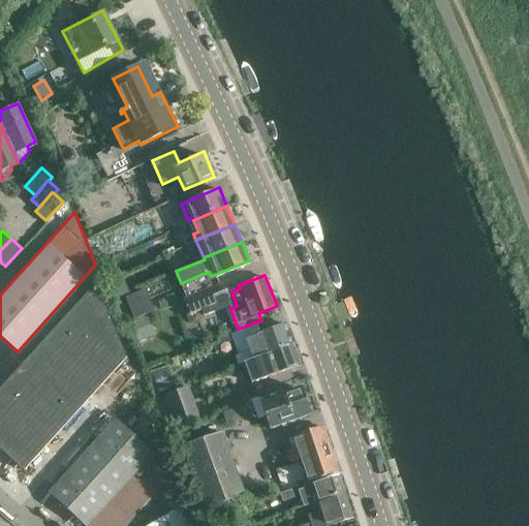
[(21,348),(26,354),(95,282),(89,277),(21,348)]
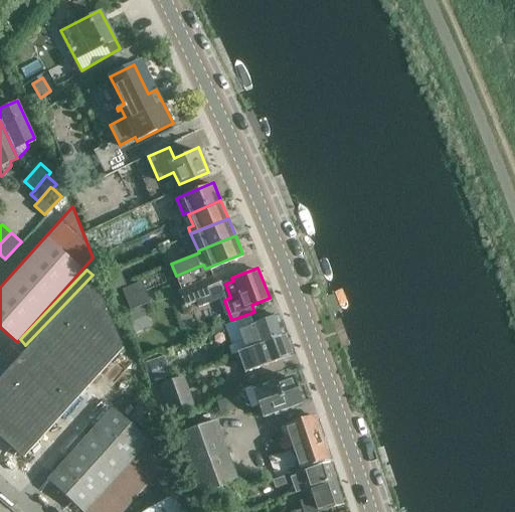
[(178,290),(185,305),(224,289),(217,273),(178,290)]
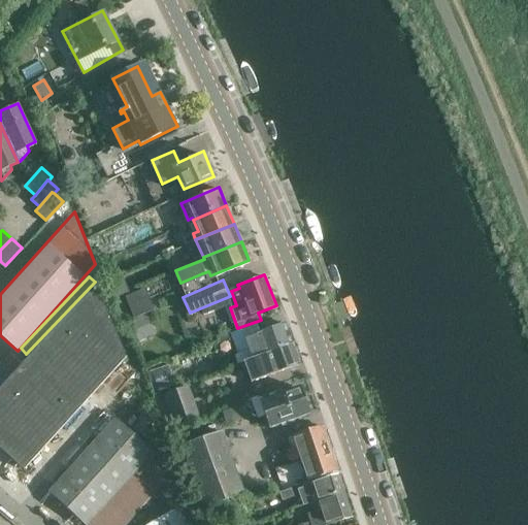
[(93,284),(25,358),(18,352),(2,368),(9,375),(0,385),(0,447),(23,467),(125,356),(98,288),(93,284)]
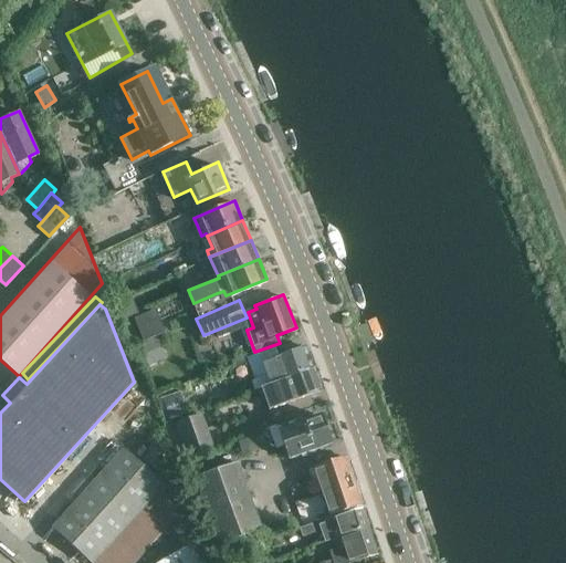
[(154,308),(122,321),(132,345),(165,332),(154,308)]
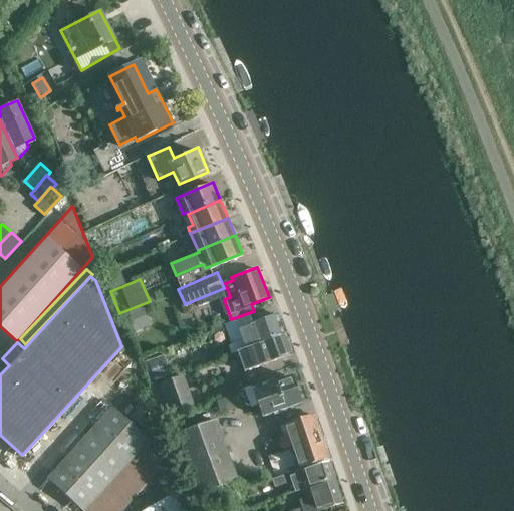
[(278,312),(238,326),(243,338),(229,343),(232,351),(285,332),(278,312)]
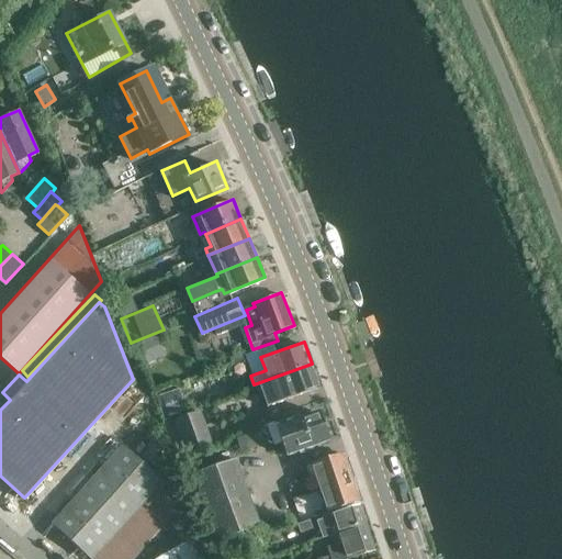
[(312,364),(254,384),(255,386),(259,384),(267,405),(319,386),(312,364)]
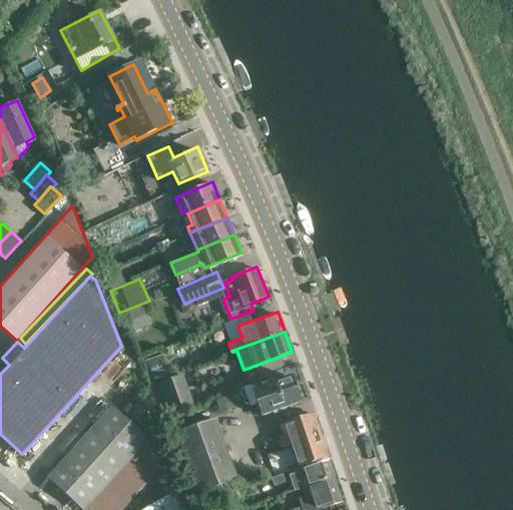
[(249,380),(252,388),(263,415),(301,402),(291,374),(277,380),(272,370),(249,380)]
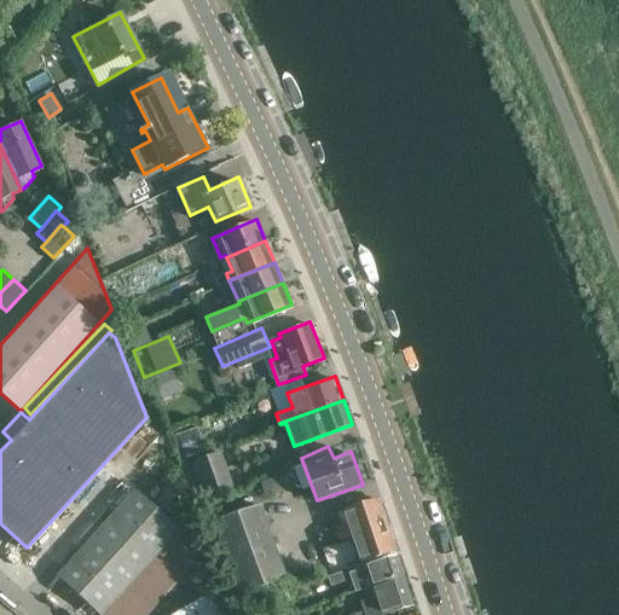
[(207,493),(232,483),(219,448),(194,458),(207,493)]
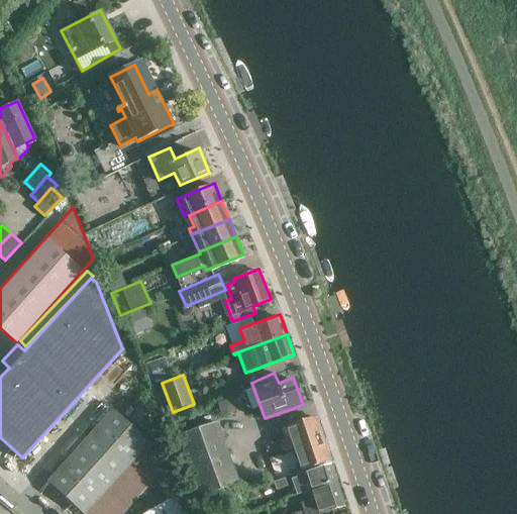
[(117,513),(169,458),(148,440),(130,425),(112,407),(47,479),(83,512),(85,513),(117,513)]
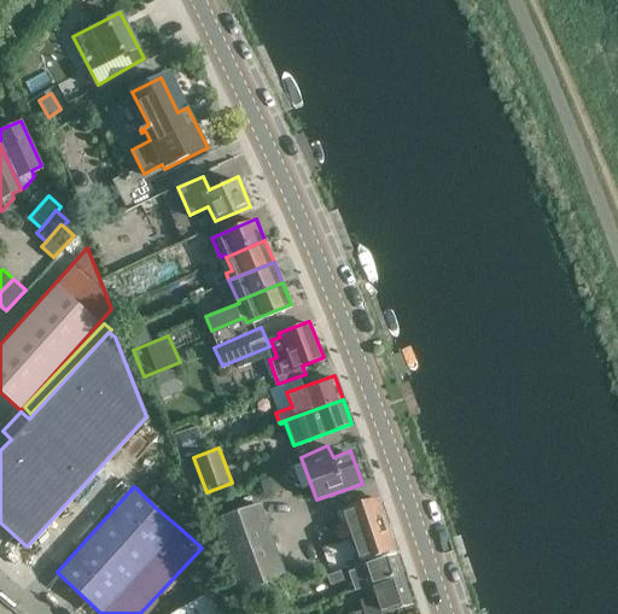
[(343,508),(336,510),(340,521),(347,519),(351,533),(385,521),(377,496),(343,508)]
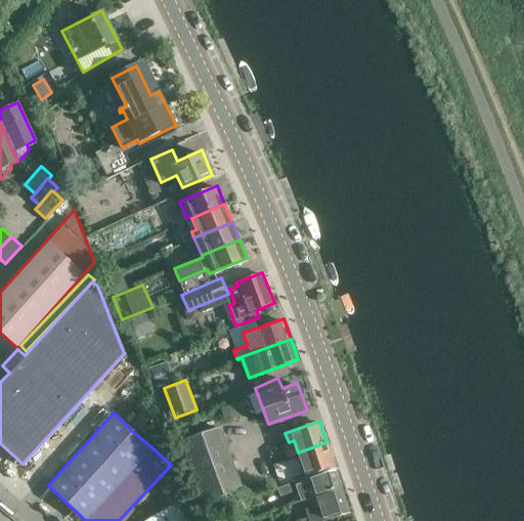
[(205,504),(243,489),(219,426),(181,441),(205,504)]
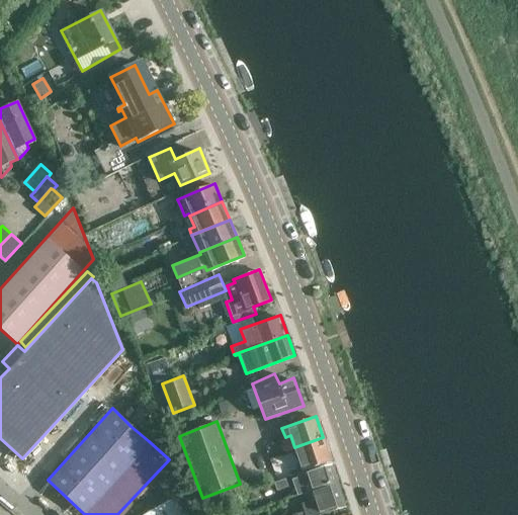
[(323,437),(294,447),(303,468),(330,459),(323,437)]
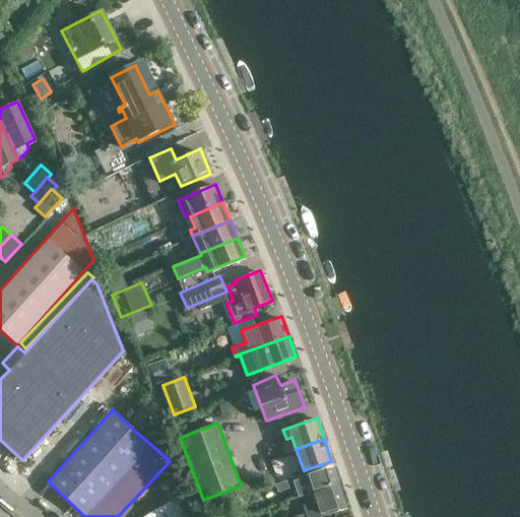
[(264,472),(268,485),(287,478),(283,465),(264,472)]
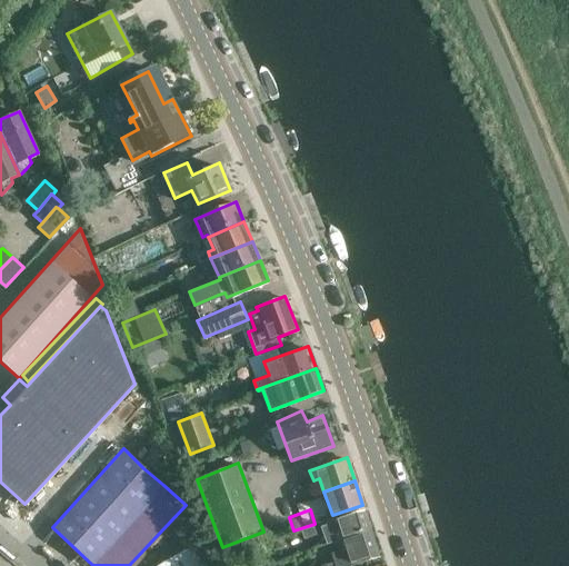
[(365,509),(331,520),(331,522),(321,526),(327,543),(339,538),(340,543),(372,532),(365,509)]
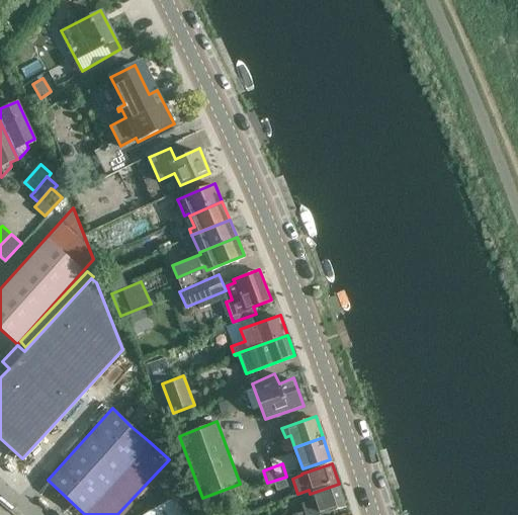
[(288,485),(285,477),(274,481),(276,489),(288,485)]
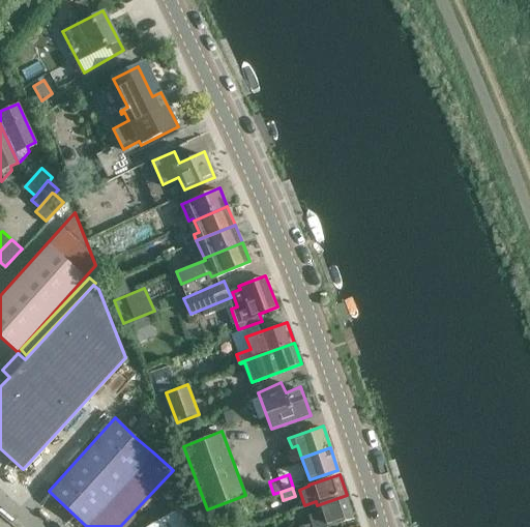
[(347,495),(317,505),(319,511),(310,514),(312,521),(303,525),(297,526),(320,526),(353,517),(347,495)]
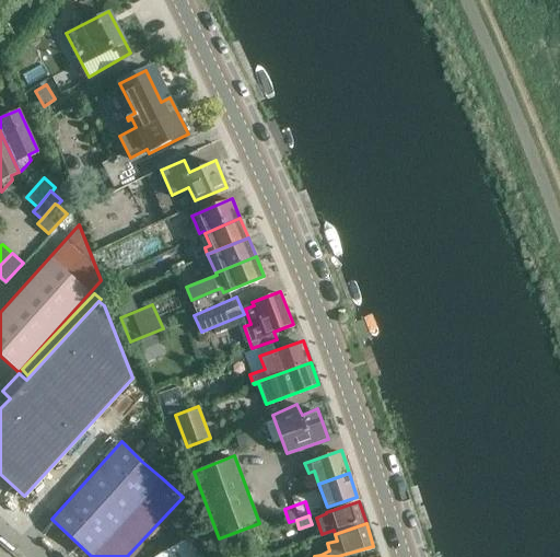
[(199,556),(187,536),(150,556),(199,556)]
